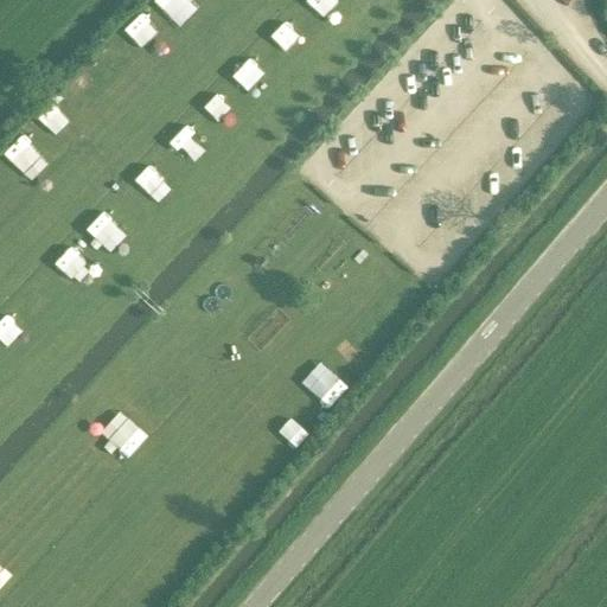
[(133,20),(120,34),(138,50),(151,37),(133,20)]
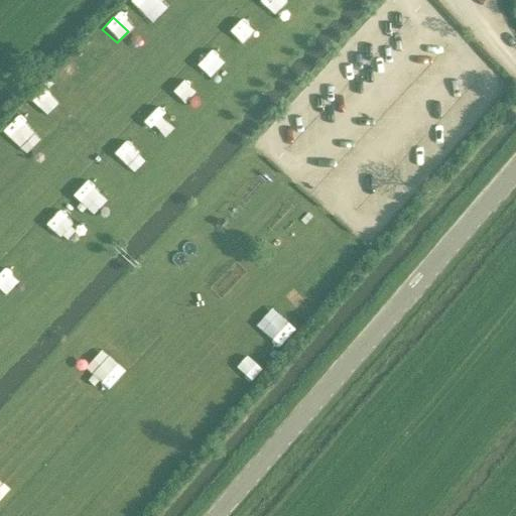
[(71,61),(62,72),(86,89),(93,79),(71,61)]
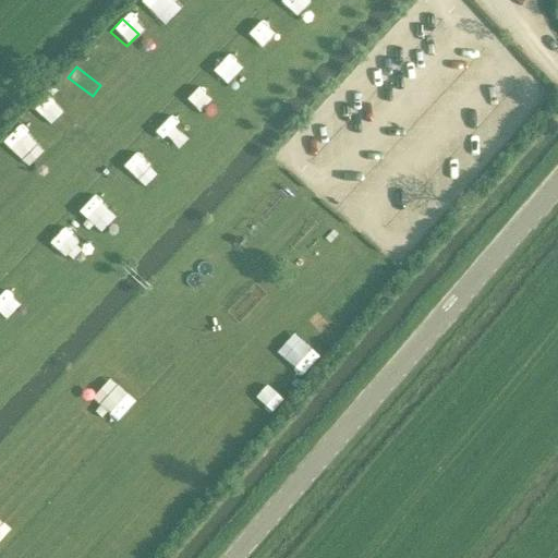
[(29,112),(57,136),(74,118),(48,93),(29,112)]
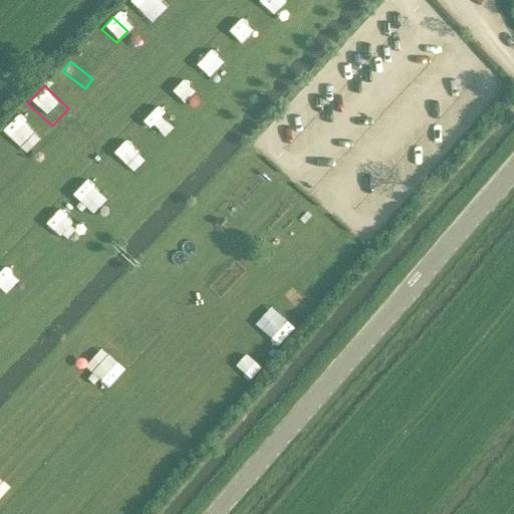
[(19,114),(2,131),(16,147),(34,131),(19,114)]
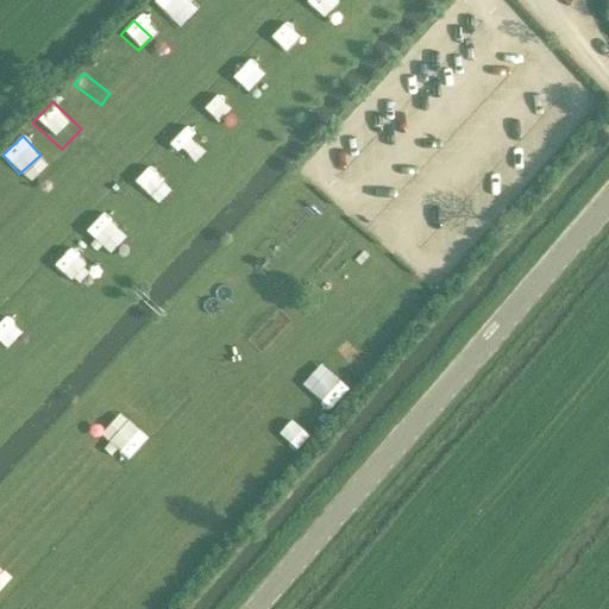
[(83,232),(102,249),(121,230),(102,212),(83,232)]
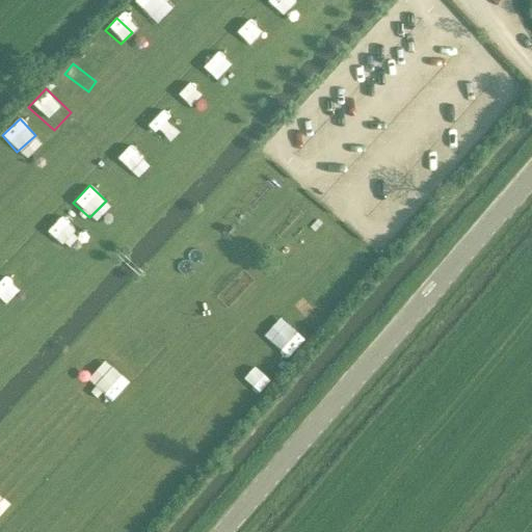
[(41,237),(65,258),(80,241),(54,220),(41,237)]
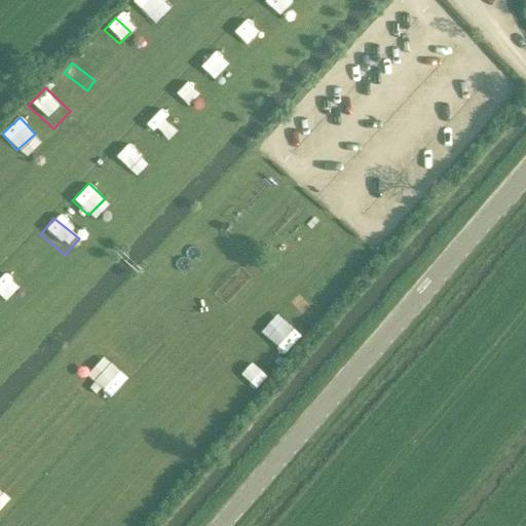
[(236,376),(255,389),(268,372),(250,359),(236,376)]
